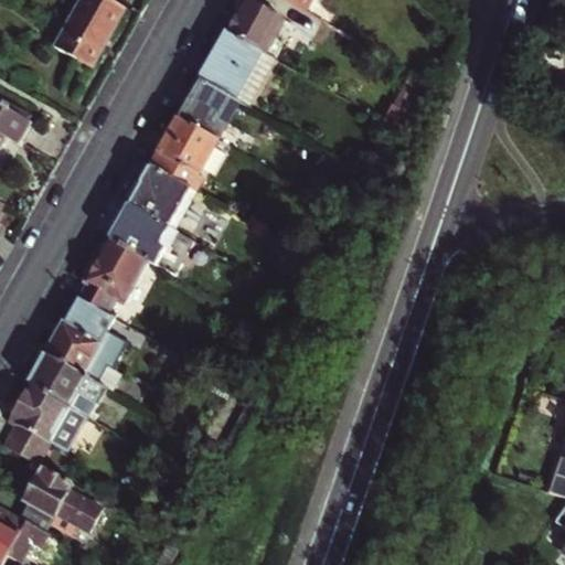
[(126,9),(109,0),(80,0),(54,48),(93,68),(126,9)]
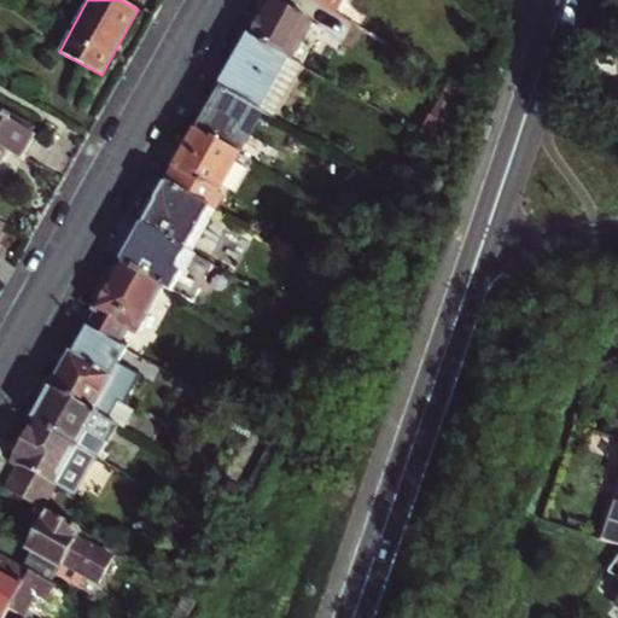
[(270,0),(267,0),(249,33),(299,63),(312,44),(302,39),(310,22),(270,0)]
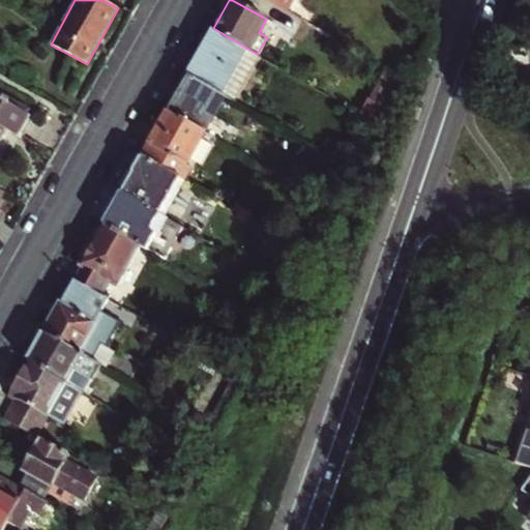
[(265,0),(288,12),(294,0),(265,0)]
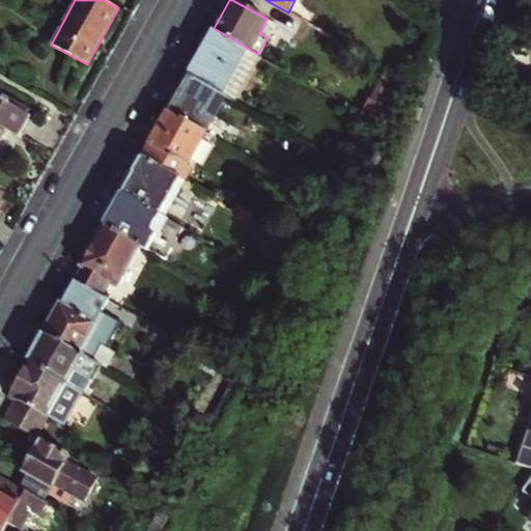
[(234,101),(260,55),(257,54),(214,28),(188,75),(194,78),(227,96),(234,101)]
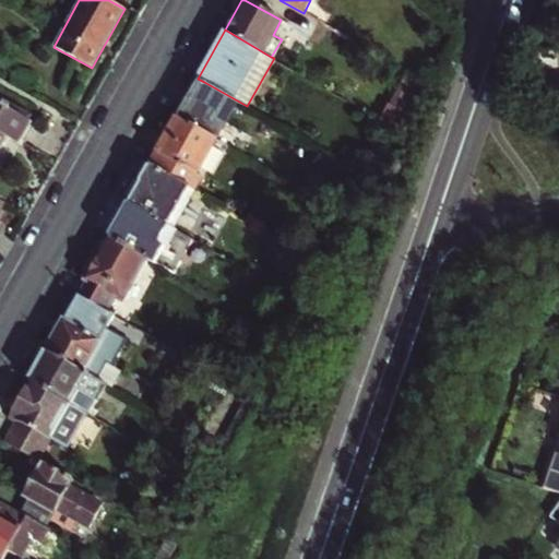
[(177,116),(217,139),(239,102),(204,82),(192,103),(183,104),(177,116)]
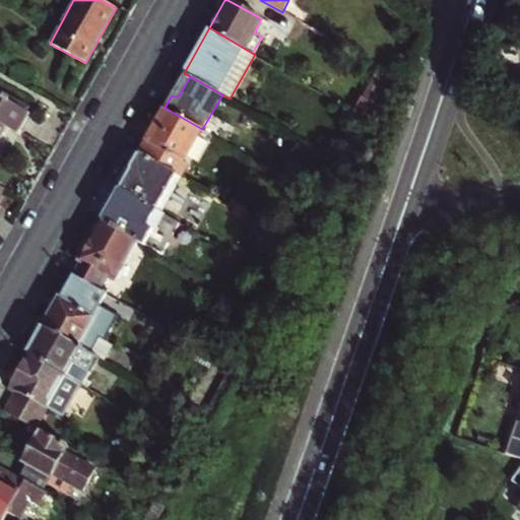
[(16,132),(26,112),(0,96),(0,134),(4,126),(16,132)]
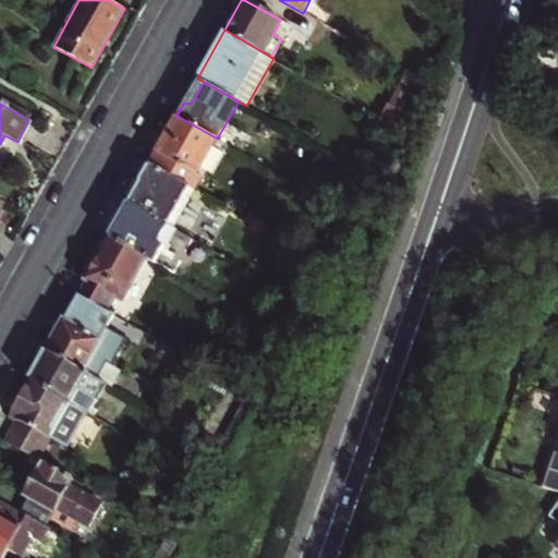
[(196,173),(217,138),(177,116),(149,164),(194,189),(202,177),(196,173)]
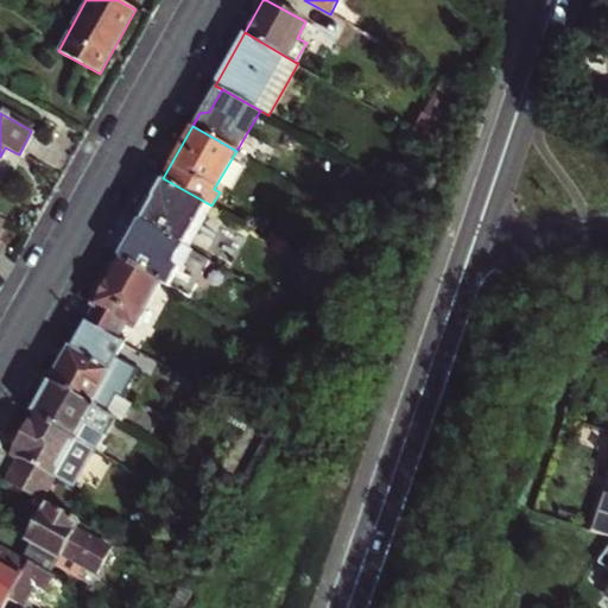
[(211,206),(163,178),(140,220),(188,247),(211,206)]
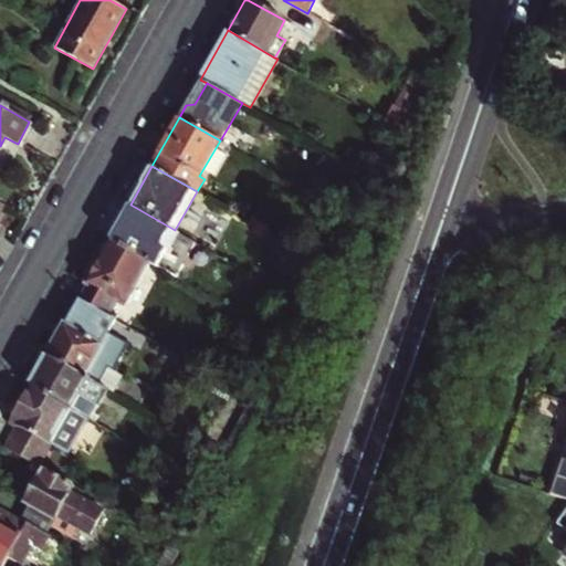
[(111,239),(147,259),(156,264),(175,230),(130,205),(111,239)]
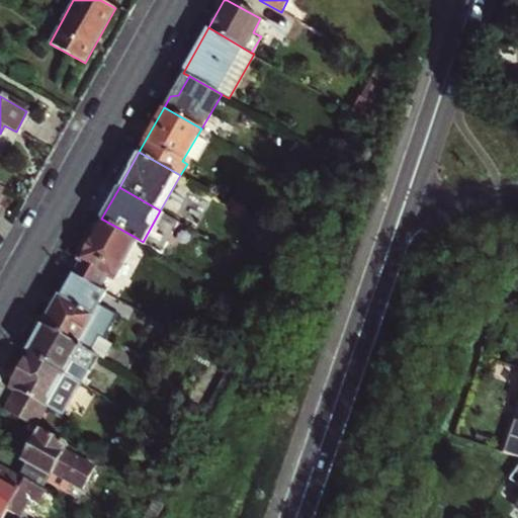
[(133,241),(135,237),(101,219),(79,259),(82,261),(75,273),(99,287),(110,268),(116,271),(125,254),(128,255),(136,243),(133,241)]
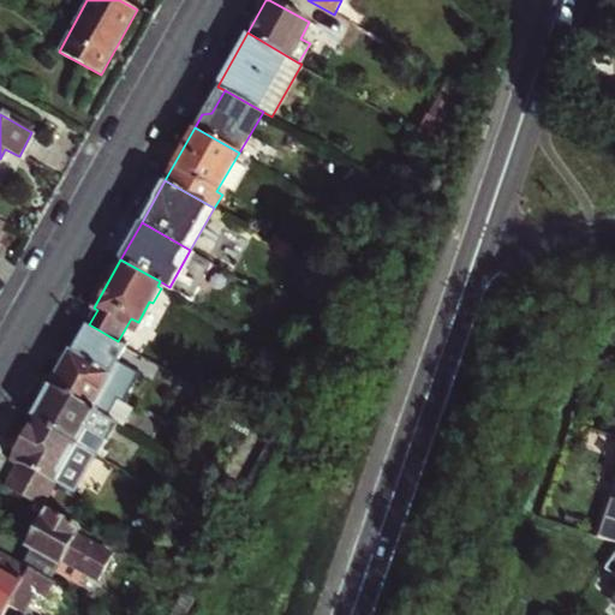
[(126,346),(118,341),(89,324),(85,323),(51,386),(90,408),(107,417),(117,400),(123,404),(139,375),(117,362),(126,346)]
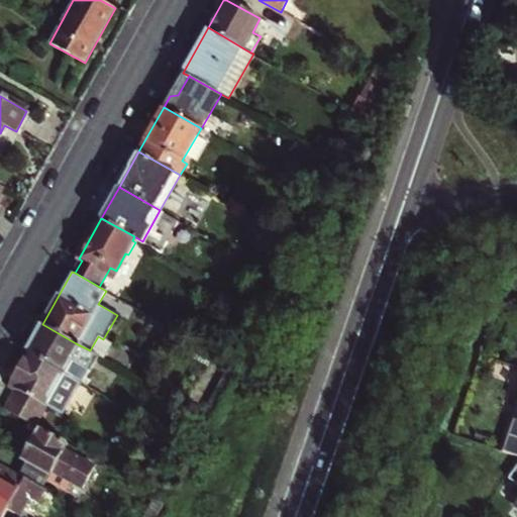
[(27,351),(64,372),(65,373),(71,363),(89,372),(98,355),(90,350),(76,343),(42,324),(37,321),(31,332),(36,334),(27,351)]
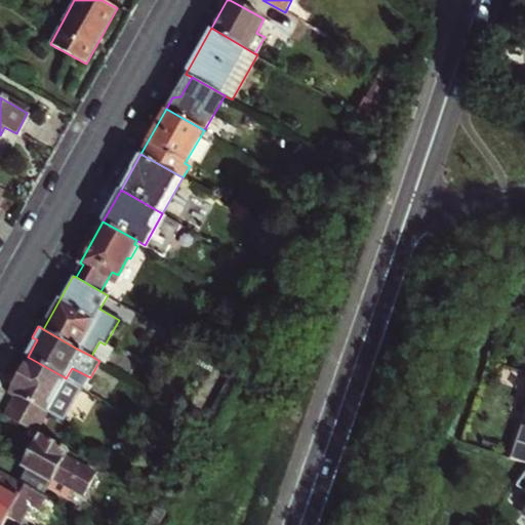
[(35,431),(65,377),(28,357),(8,391),(16,395),(5,414),(35,431)]
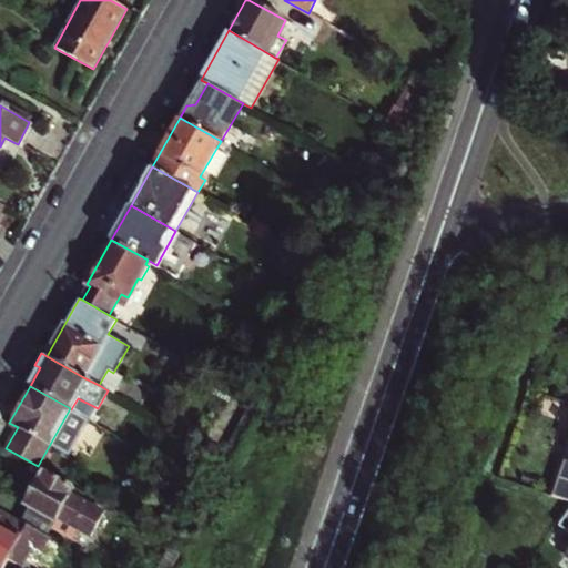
[(567,447),(564,463),(553,498),(567,503),(567,447)]
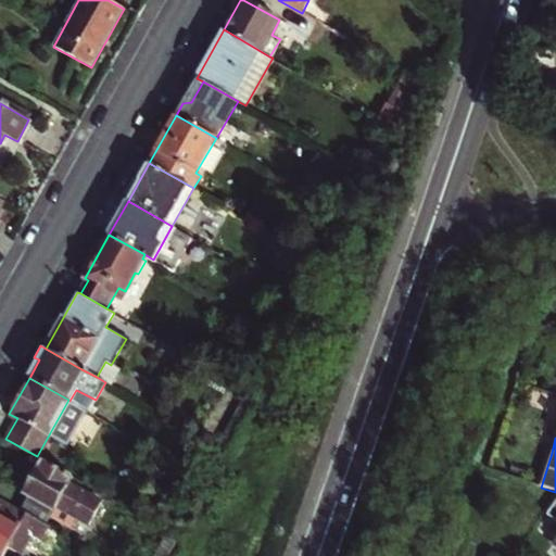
[(68,483),(73,477),(42,459),(29,483),(23,494),(27,496),(21,510),(25,513),(41,521),(45,523),(51,515),(70,526),(75,518),(89,525),(102,503),(68,483)]
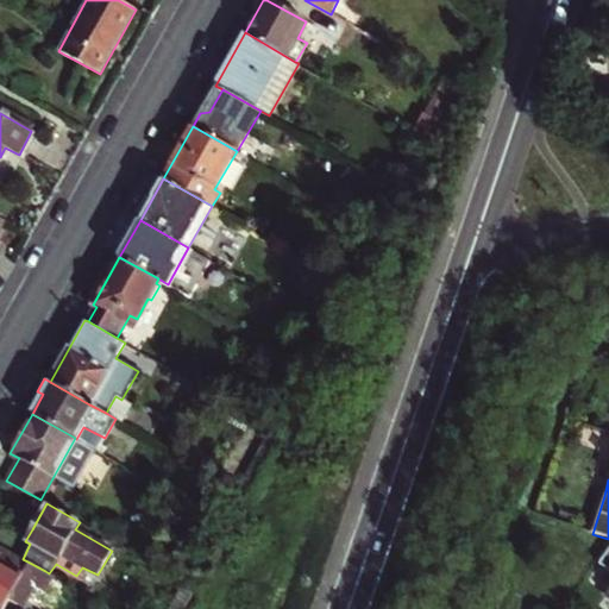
[(23,559),(0,546),(0,608),(6,598),(18,606),(31,582),(20,576),(27,562),(23,559)]
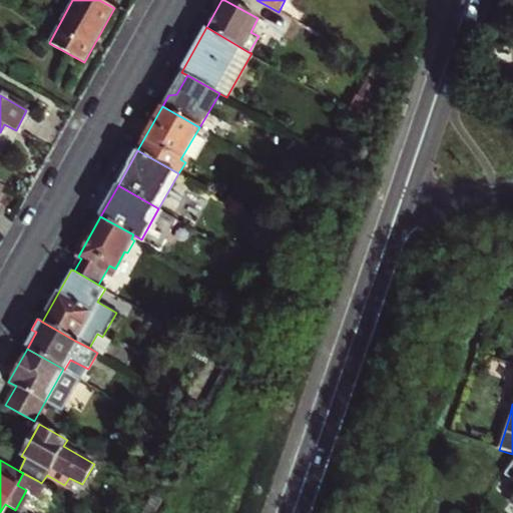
[(512,463),(504,476),(512,481),(512,497),(511,501),(512,502),(512,463)]
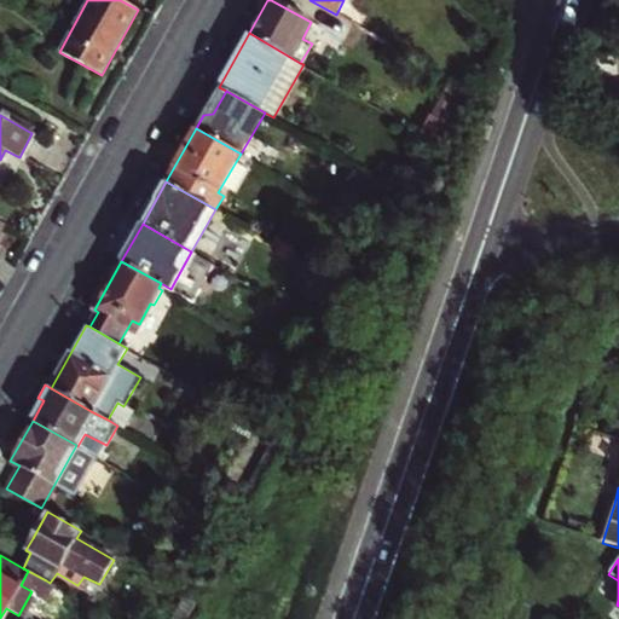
[(38,595),(46,580),(28,571),(21,585),(32,591),(38,595)]
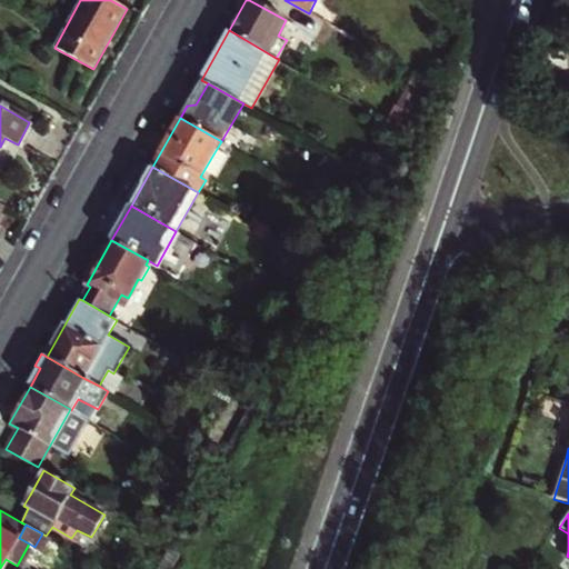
[(171,568),(182,549),(172,543),(157,568),(158,568),(171,568)]
